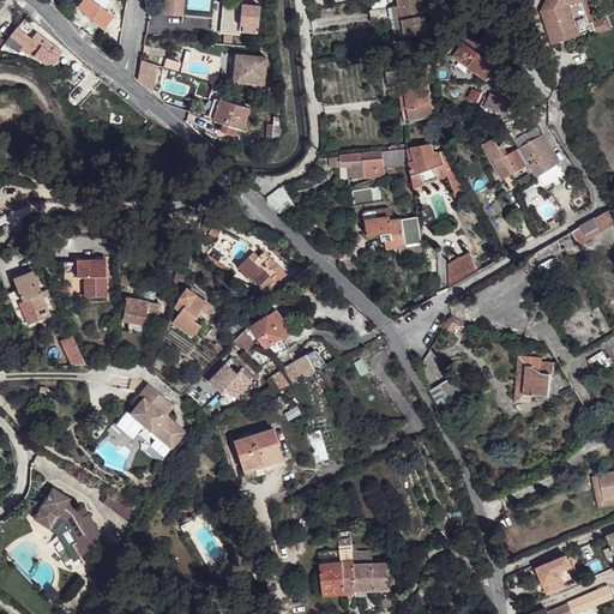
[(106,28),(112,18),(113,11),(107,6),(104,11),(95,4),(90,0),(74,0),(73,4),(106,28)]
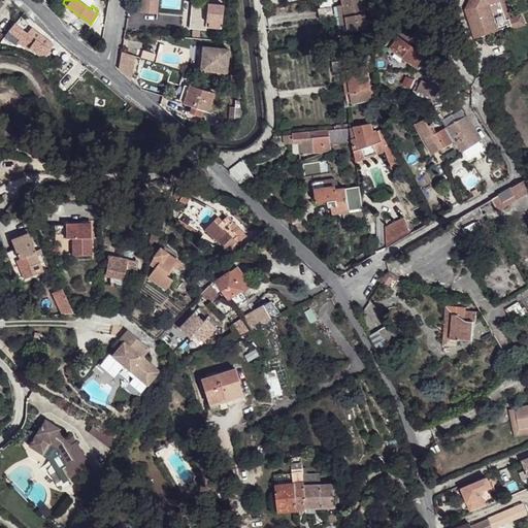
[(85,0),(84,0),(81,3),(90,9),(92,5),(85,0)]
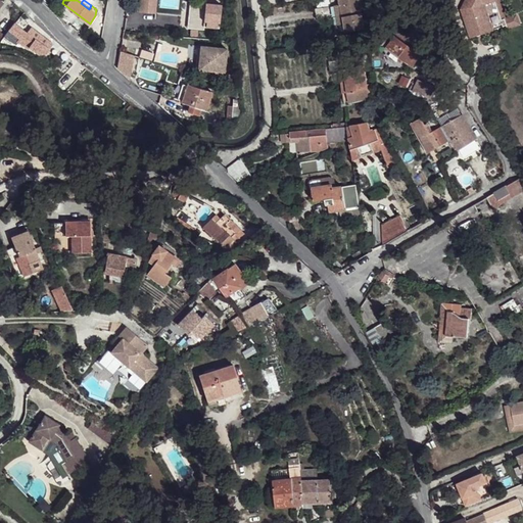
[(333,4),(336,24),(342,22),(343,31),(361,29),(360,14),(357,0),(338,0),(339,3),(333,4)]
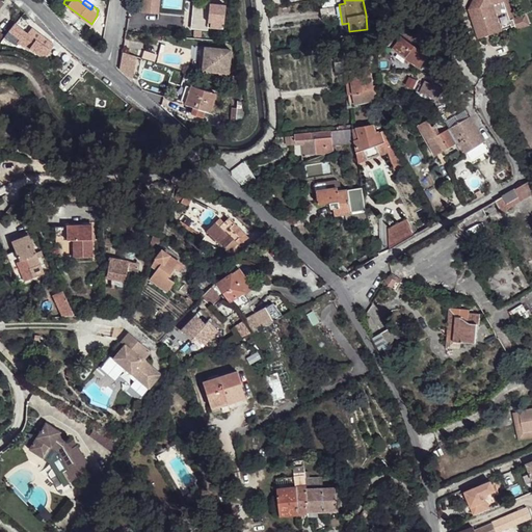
[(469,0),(469,10),(478,37),(510,27),(500,0),(513,0),(514,2),(517,1),(519,0),(469,0)]
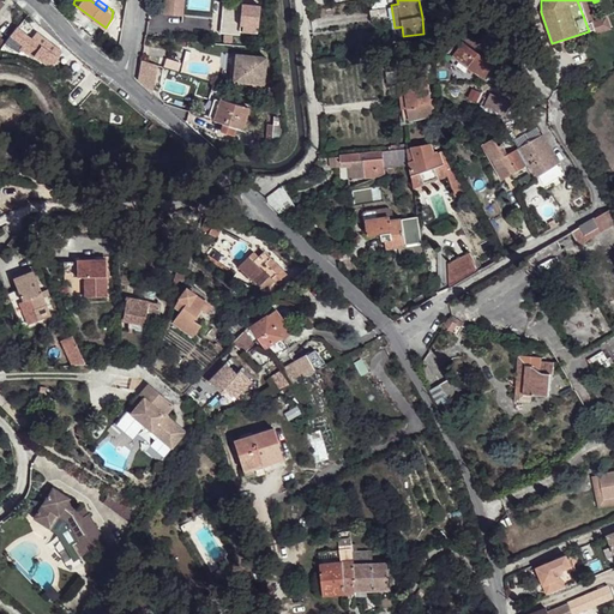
[(241,4),(240,25),(258,26),(259,6),(241,4)]
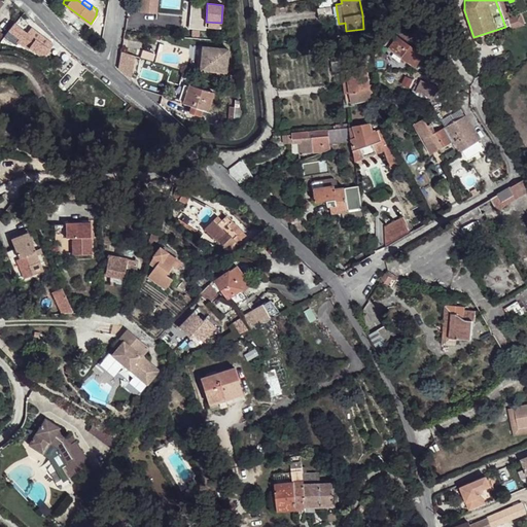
[(334,18),(332,4),(321,6),(316,7),(317,20),(321,20),(334,18)]
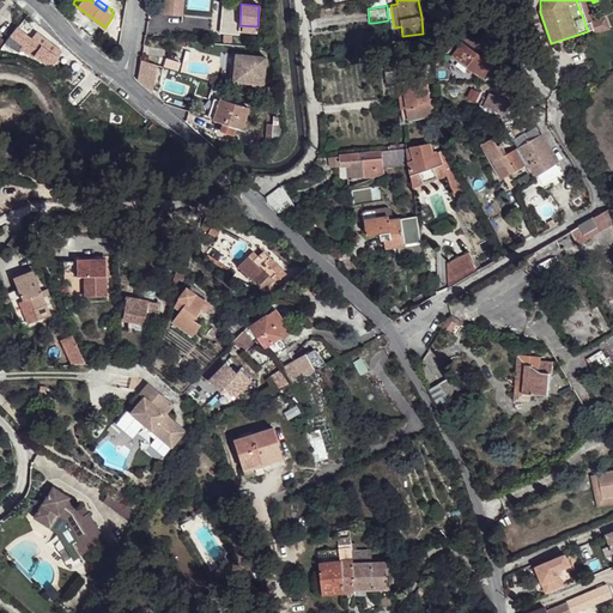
[(598,31),(611,26),(606,16),(593,20),(598,31)]
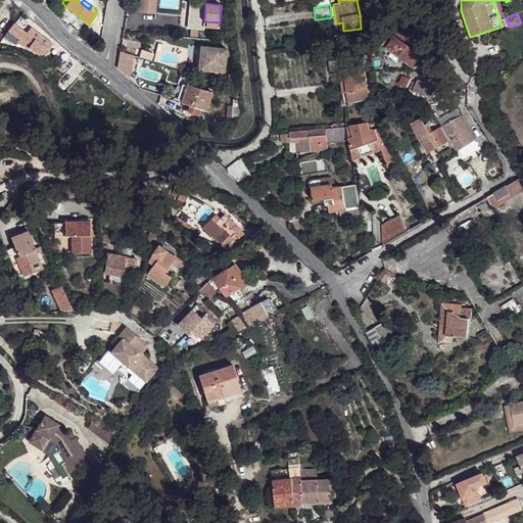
[(30,48),(35,40),(16,22),(15,22),(9,30),(19,39),(17,41),(19,43),(22,45),(28,49),(30,48)]
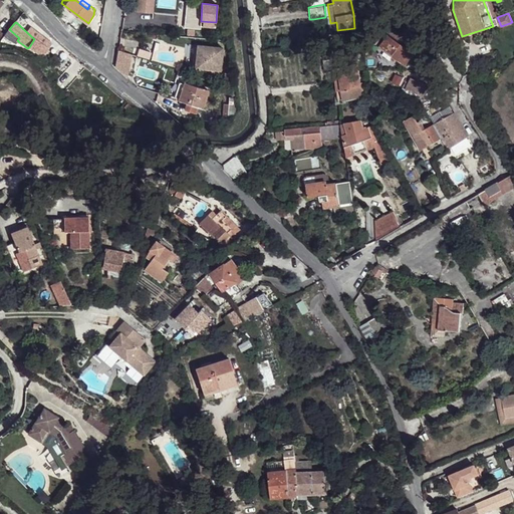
[(8,30),(5,33),(17,40),(19,38),(9,29),(8,30)]
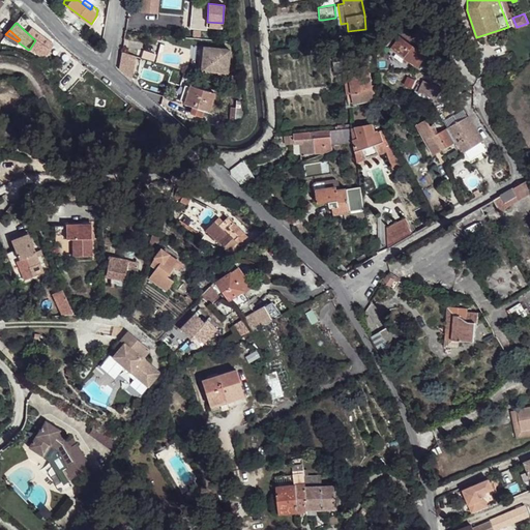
[(399,37),(383,47),(390,51),(399,37)]
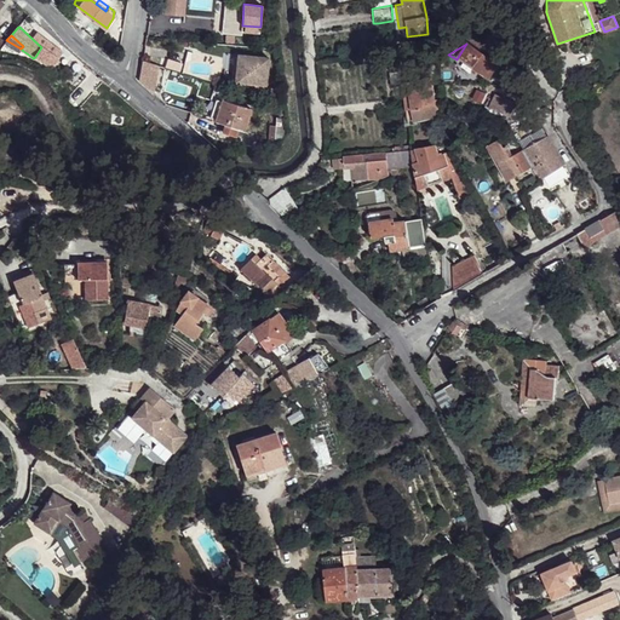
[(471,47),(466,44),(457,59),(487,80),(498,65),(489,59),(471,47)]
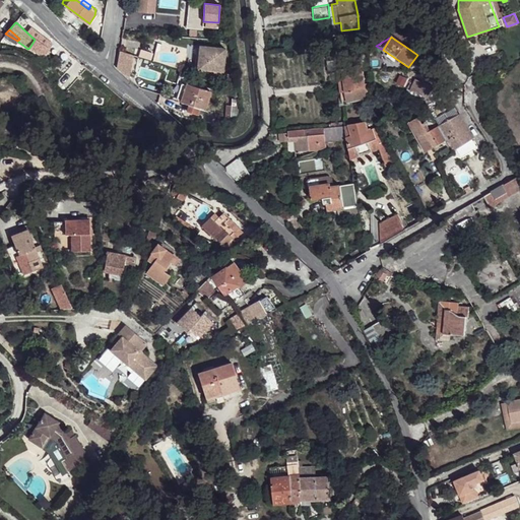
[(230,41),(200,38),(200,43),(210,44),(211,45),(230,47),(230,41)]
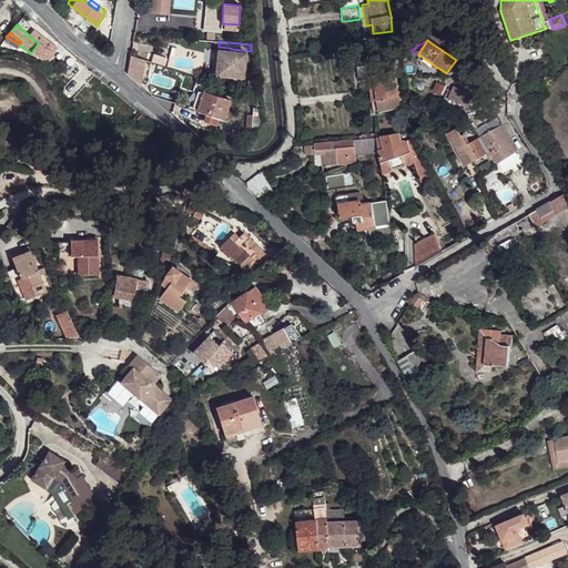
[(49,50),(38,43),(32,52),(41,59),(49,50)]
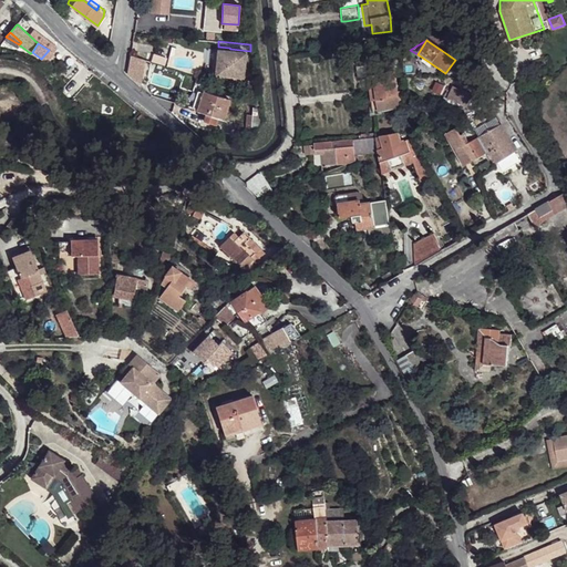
[(235,64),(236,55),(215,54),(214,62),(235,64)]
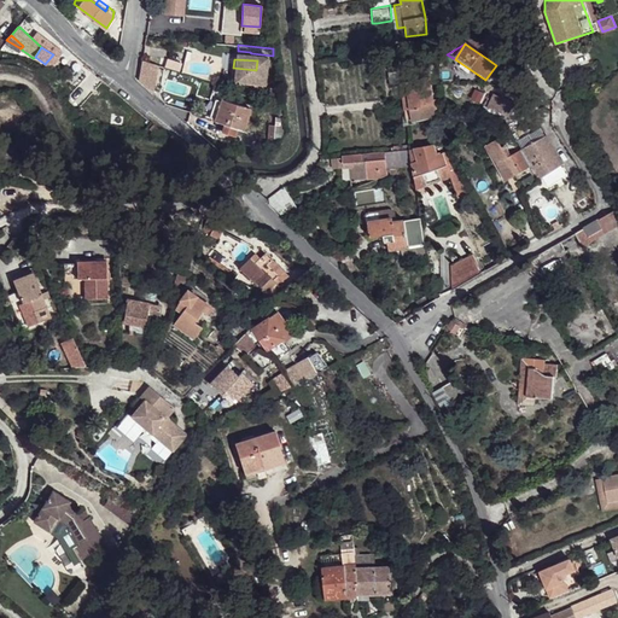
[(140,60),(138,85),(156,87),(158,62),(140,60)]
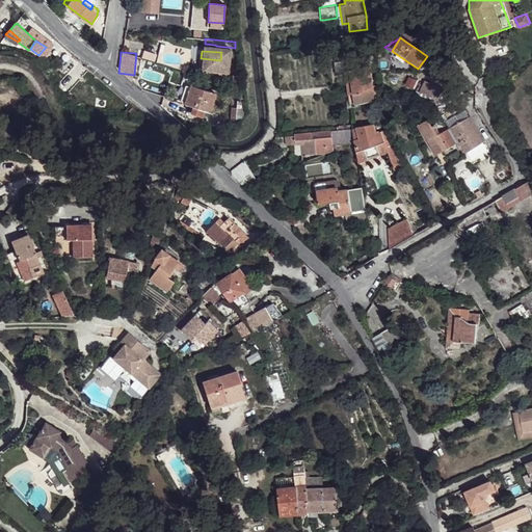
[(240,64),(241,55),(221,52),(220,60),(220,62),(240,64)]
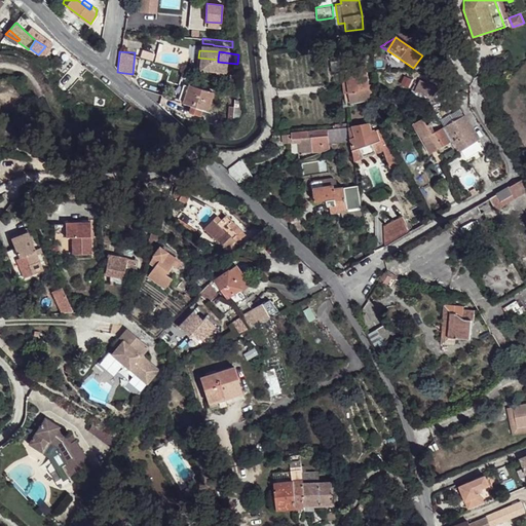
[(333,72),(332,61),(325,62),(326,74),(333,72)]
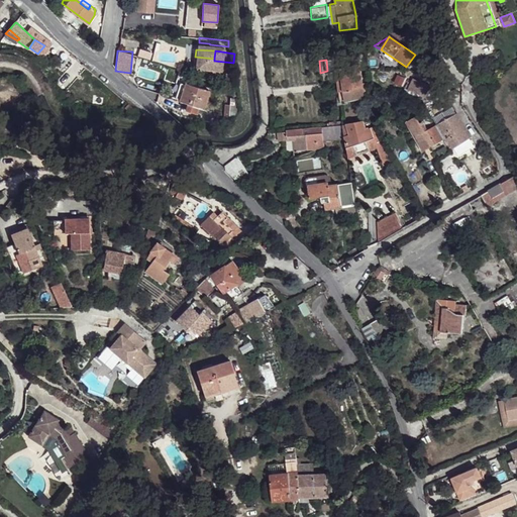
[(362,87),(357,65),(339,69),(343,91),(349,90),(360,88),(362,87)]
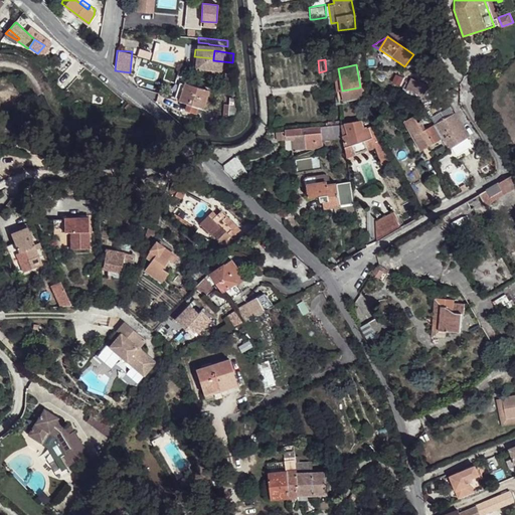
[(57,78),(64,83),(75,71),(68,65),(66,68),(57,78)]
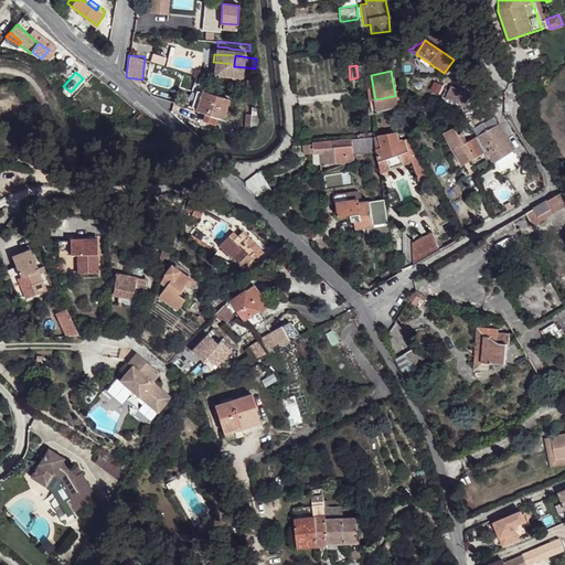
[(375,99),(371,75),(364,76),(369,100),(375,99)]
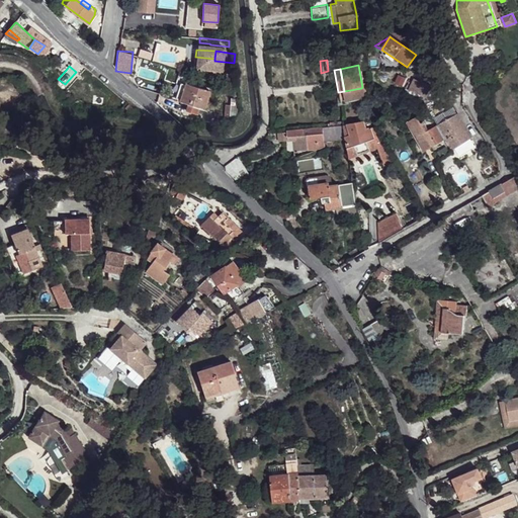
[(233,83),(232,73),(230,73),(224,73),(225,83),(233,83)]
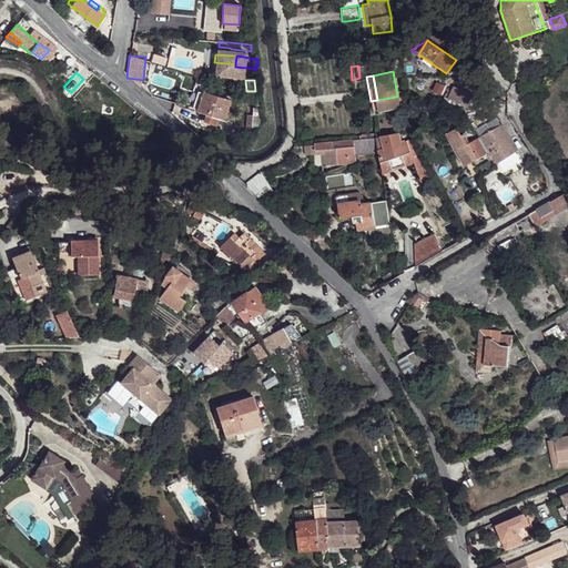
[(475,94),(454,85),(448,99),(468,109),(475,94)]
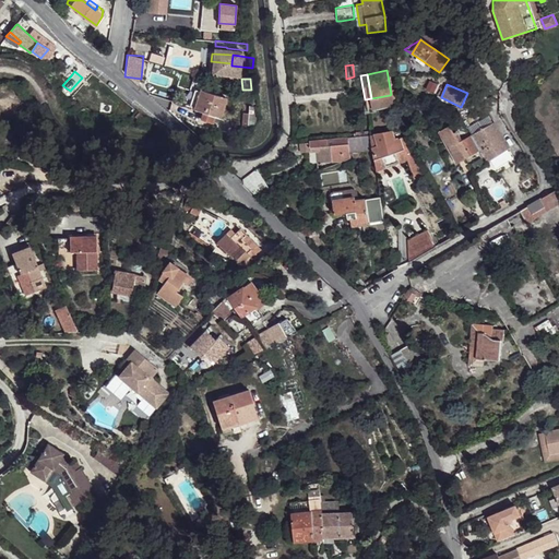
[(200,91),(197,104),(202,113),(203,113),(202,118),(217,123),(226,98),(200,91)]
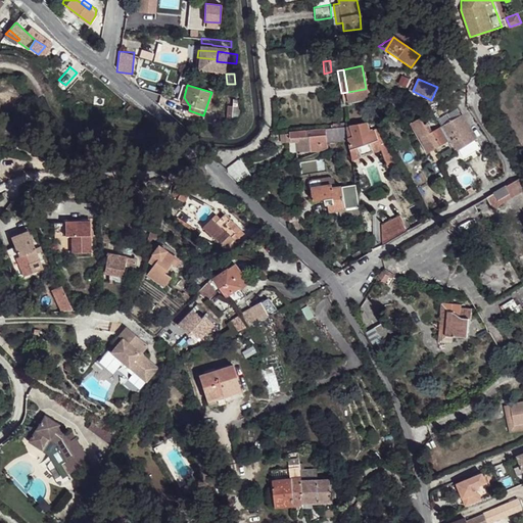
[(367,96),(365,89),(353,91),(347,92),(349,100),(367,96)]
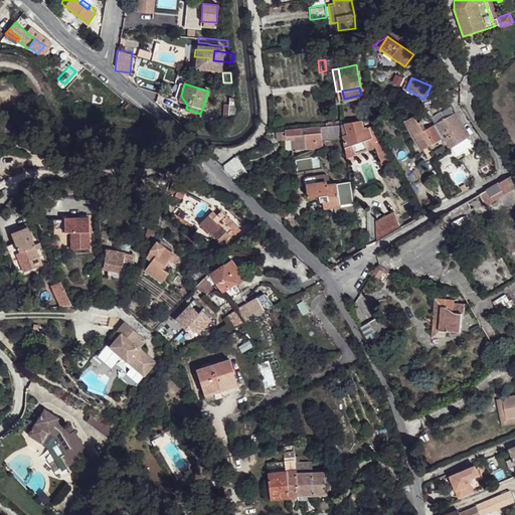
[(232,118),(235,111),(236,100),(228,99),(227,123),(232,118)]
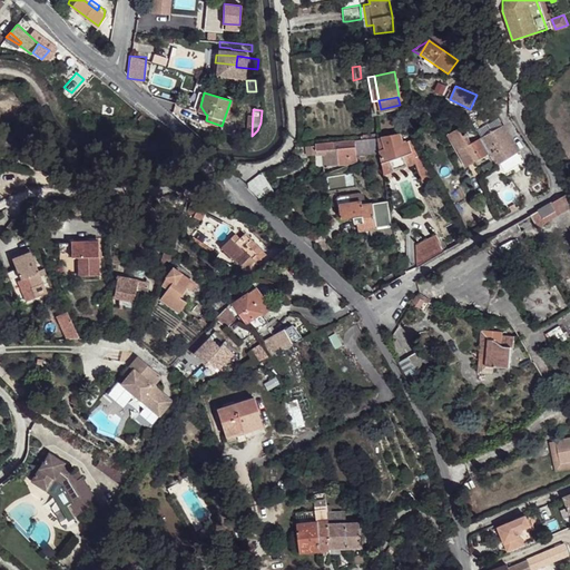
[(519,151),(502,126),(477,139),(472,143),(465,147),(470,154),(473,161),(489,154),(490,156),(493,155),(500,164),(519,151)]
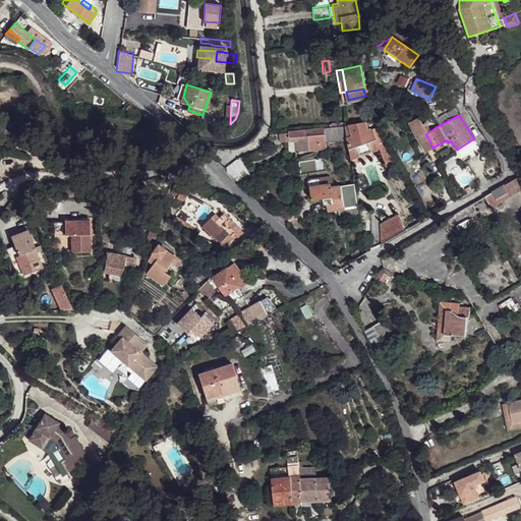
[(425,134),(431,130),(429,127),(428,125),(427,122),(422,124),(418,116),(409,122),(415,133),(418,138),(425,134)]
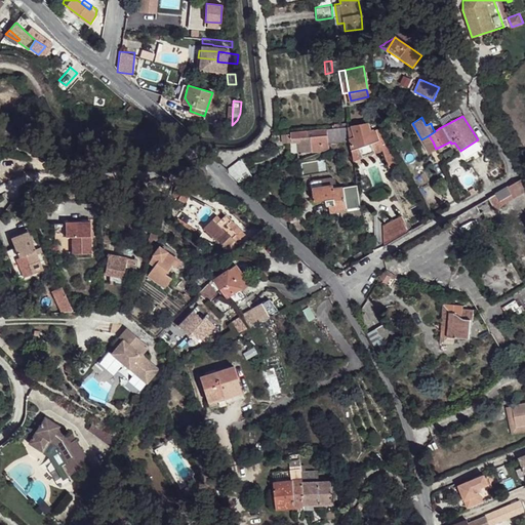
[(351,125),(347,125),(348,127),(348,131),(351,142),(352,150),(354,160),(384,150),(390,168),(401,164),(392,146),(379,129),(370,133),(366,124),(351,125)]
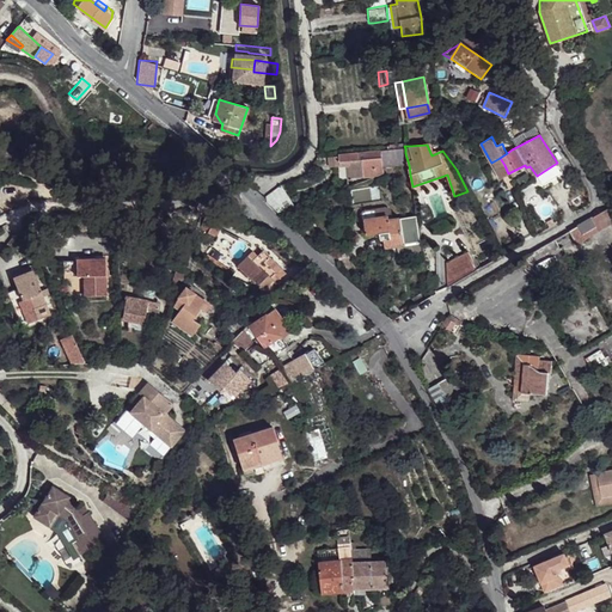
[(399,166),(409,165),(407,158),(405,153),(405,148),(396,150),(399,166)]
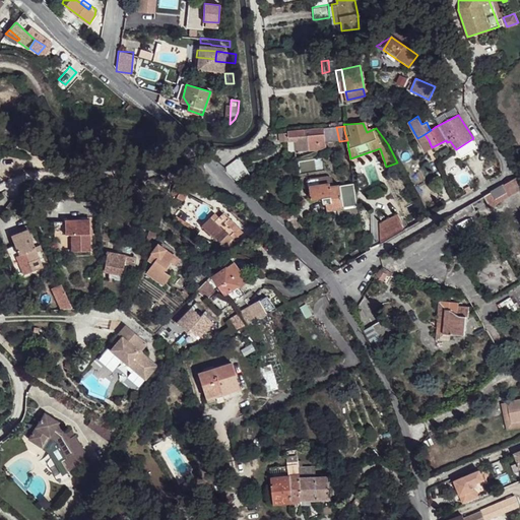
[(324,143),(339,141),(336,127),(322,128),(324,143)]
